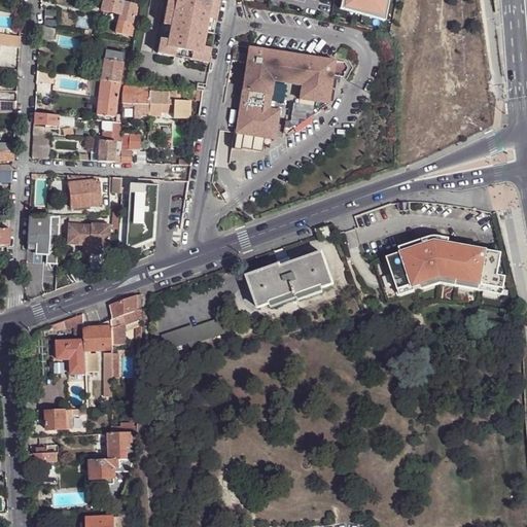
[(140,7),(112,0),(103,0),(101,10),(119,15),(115,34),(134,38),(140,7)]
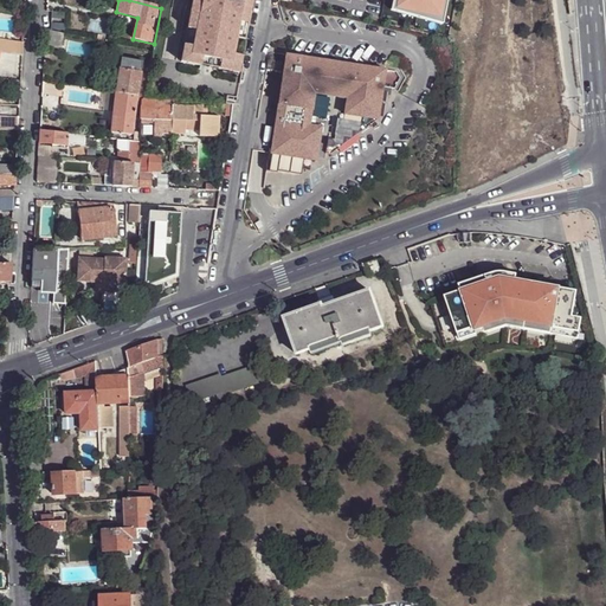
[(192,0),(180,63),(238,73),(240,64),(231,63),(233,55),(236,38),(243,1),(243,0),(192,0)]
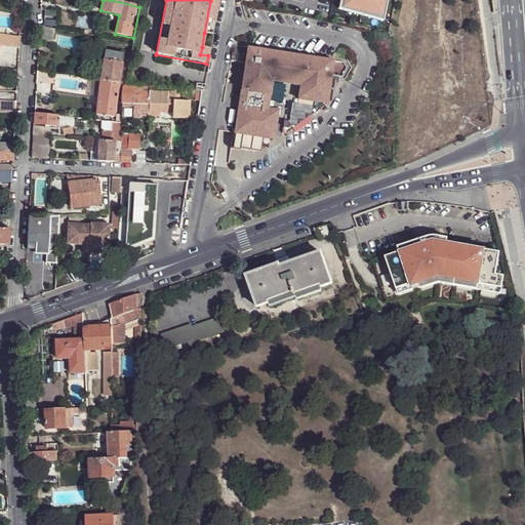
[(244,0),(395,39),(403,0),(244,0)]
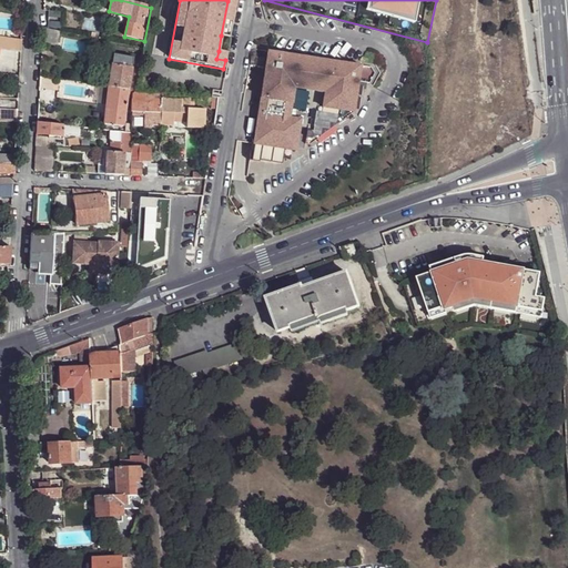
[(235,3),(227,1),(221,36),(230,38),(235,3)]
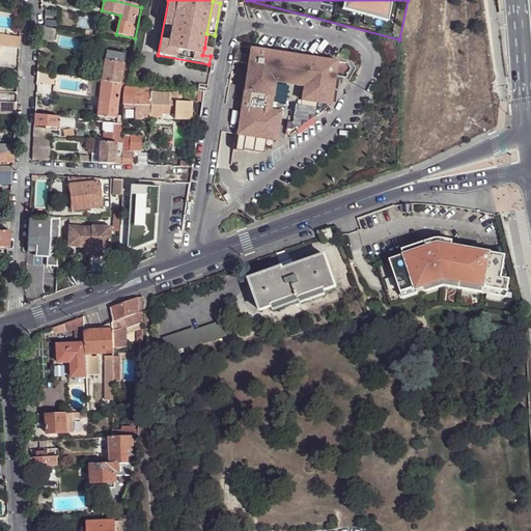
[(39,27),(39,40),(53,43),(56,30),(39,27)]
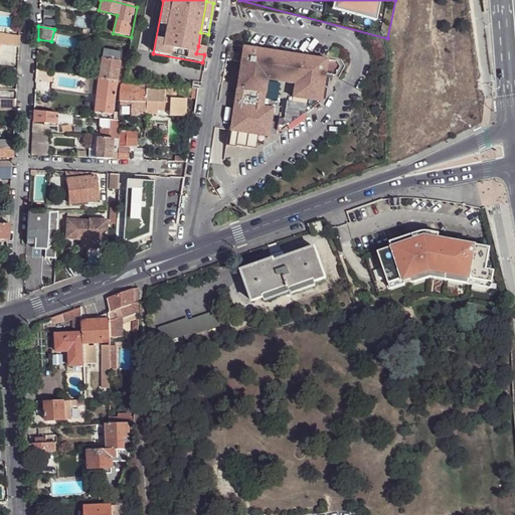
[(18,47),(19,36),(0,33),(0,44),(1,45),(18,47)]
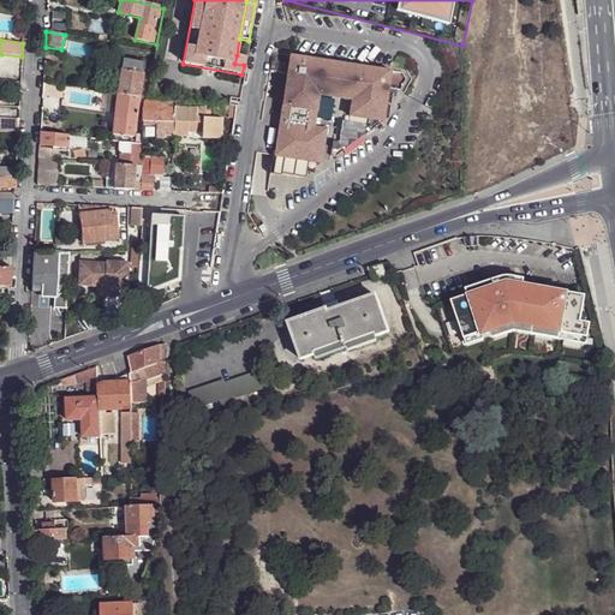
[(245,57),(237,55),(234,64),(244,65),(245,57)]
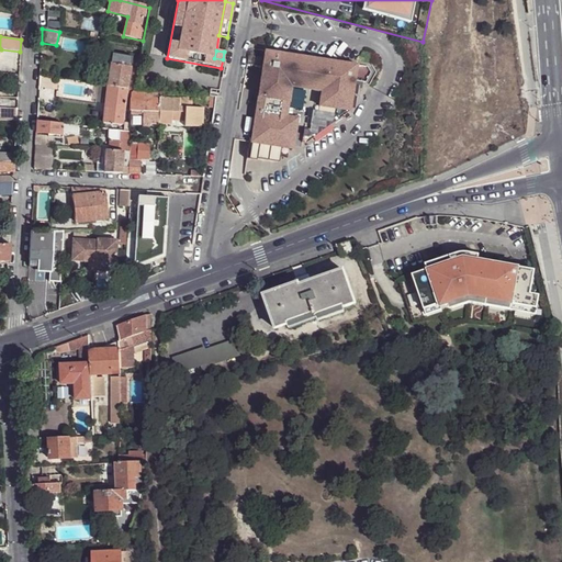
[(357,66),(266,51),(263,58),(262,66),(257,97),(349,112),(353,82),(357,66)]
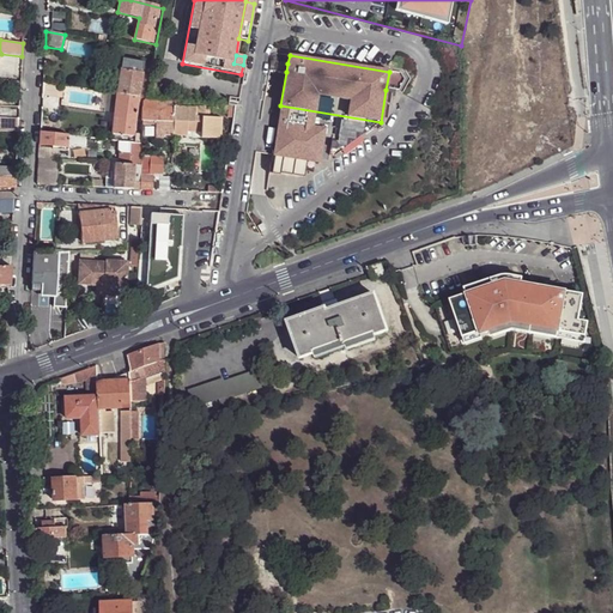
[(121,70),(117,93),(139,97),(144,98),(146,98),(150,77),(143,76),(144,62),(117,59),(115,70),(121,70)]
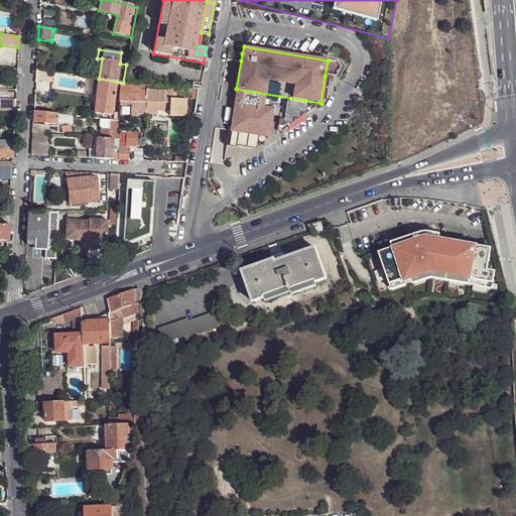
[(242,53),(228,50),(227,58),(241,60),(242,53)]
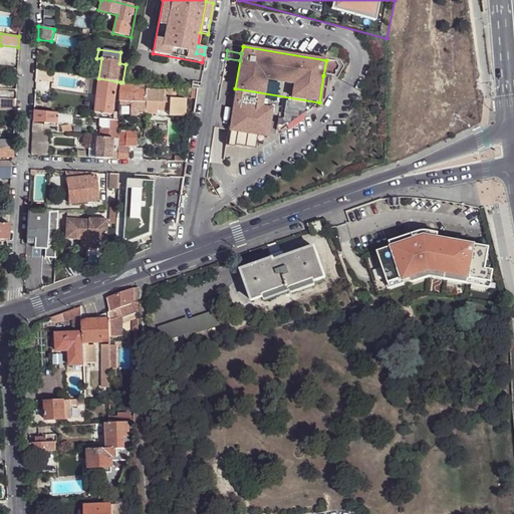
[(326,60),(323,75),(334,76),(338,68),(335,62),(326,60)]
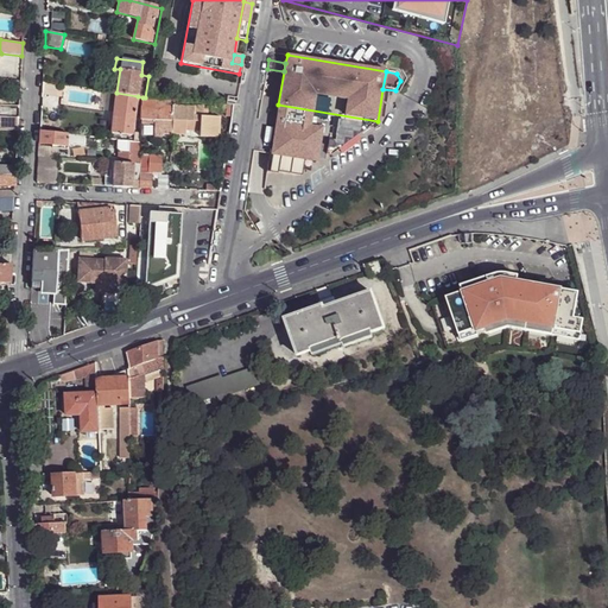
[(43,82),(43,94),(57,97),(59,84),(43,82)]
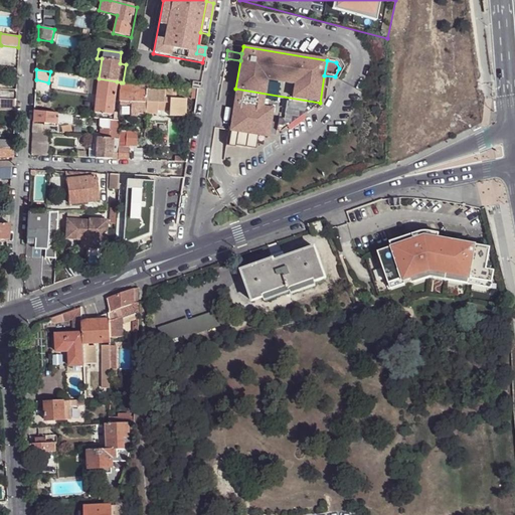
[(117,81),(99,78),(96,113),(113,115),(116,88),(117,81)]
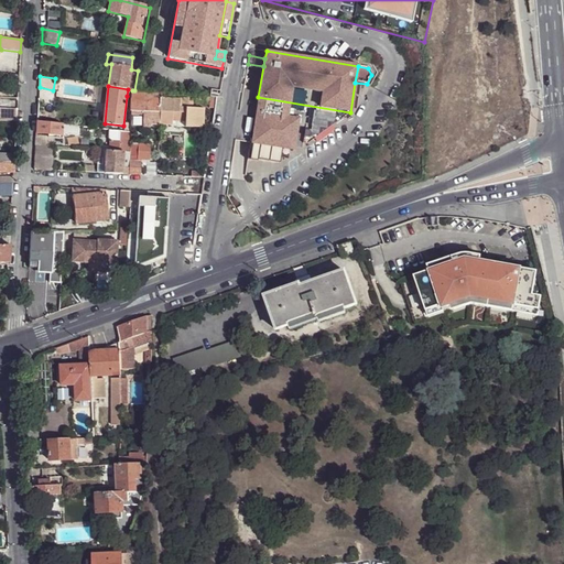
[(161,98),(160,112),(160,125),(172,126),(172,112),(185,112),(185,127),(203,128),(204,108),(193,107),(193,101),(190,101),(190,99),(181,98),(181,99),(171,99),(171,95),(161,94),(161,98)]
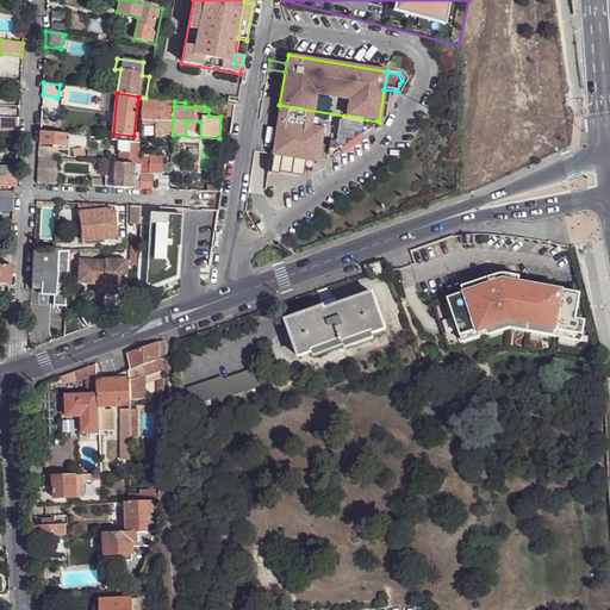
[(162,135),(173,135),(173,122),(174,106),(163,106),(150,105),(150,107),(142,107),(142,120),(143,120),(143,126),(145,128),(150,128),(151,126),(151,124),(151,120),(155,120),(155,124),(154,138),(162,138),(162,135)]
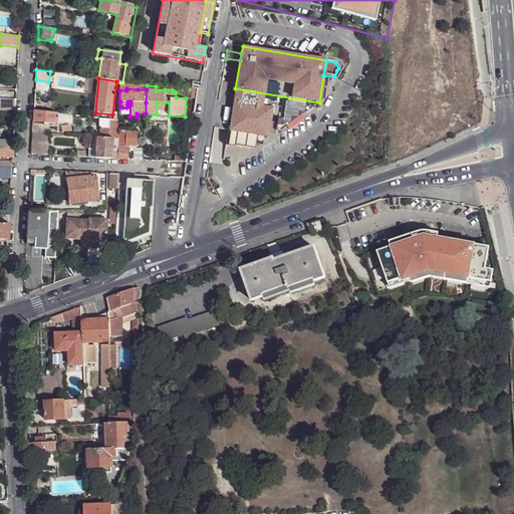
[(319,102),(235,88),(227,136),(226,136),(224,146),(233,147),(234,146),(254,149),(256,135),(266,137),(268,130),(279,132),(319,102)]
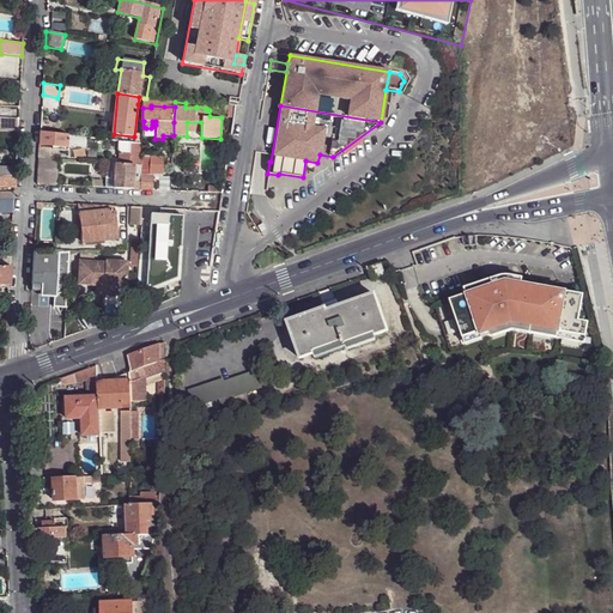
[(0,132),(16,133),(16,122),(0,121),(0,132)]
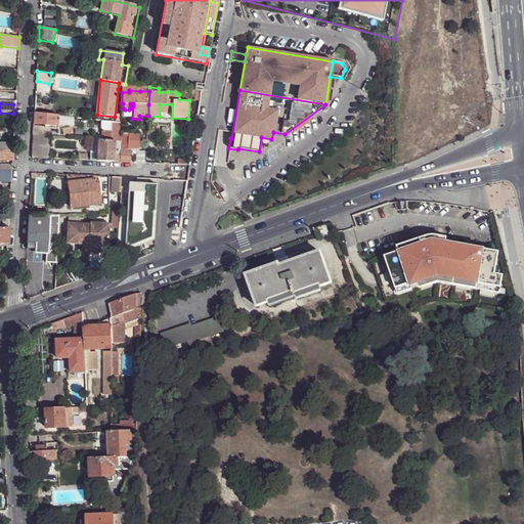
[(172,104),(160,104),(160,117),(162,117),(162,118),(172,118),(172,104)]
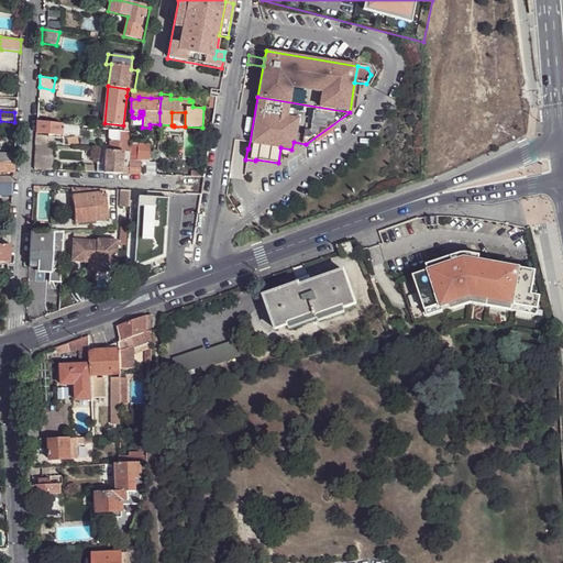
[(37,122),(36,132),(48,133),(48,139),(63,139),(63,134),(63,124),(37,122)]
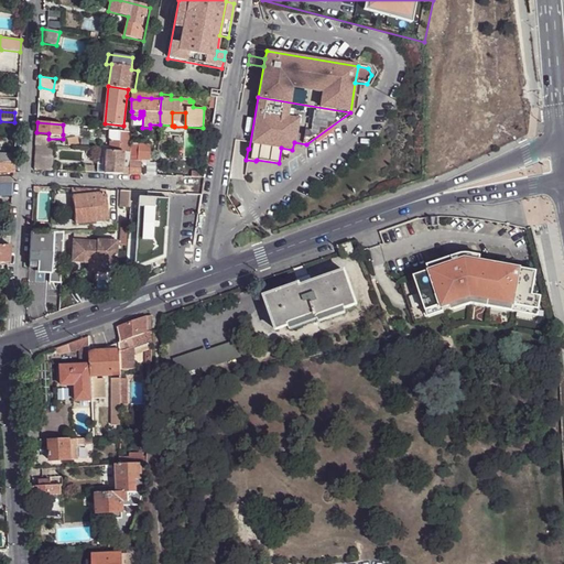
[(79,127),(63,125),(63,134),(79,136),(79,127)]
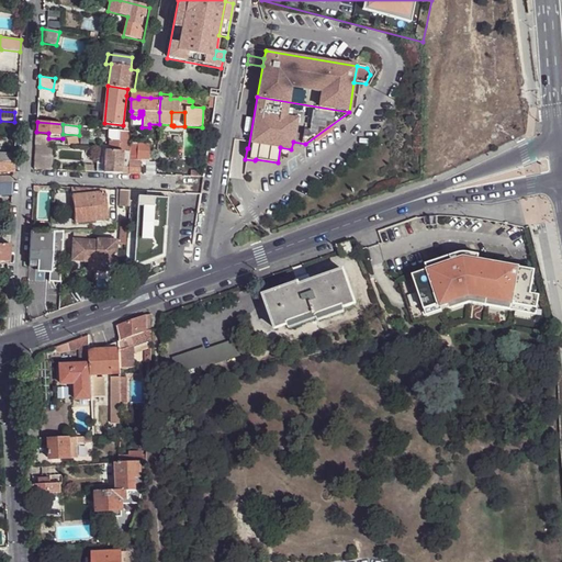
[(124,152),(130,152),(131,132),(120,131),(119,139),(111,139),(110,150),(124,152)]
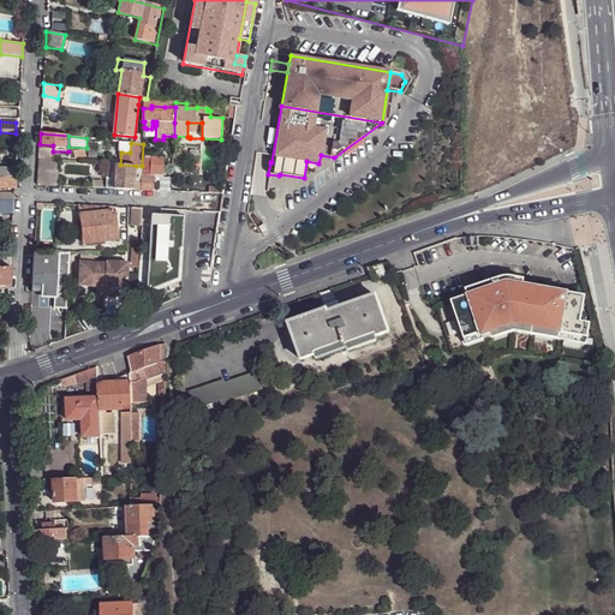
[(142,191),(153,191),(154,174),(163,174),(163,157),(150,156),(150,162),(147,162),(147,171),(143,171),(142,172),(142,184),(142,191)]
